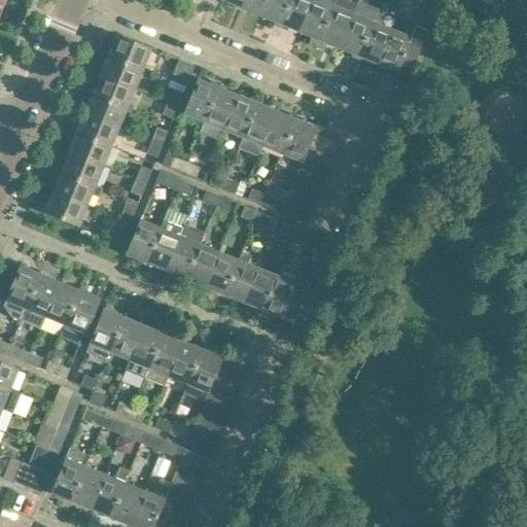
[(261,16),(268,0),(244,0),(241,7),(261,16)]
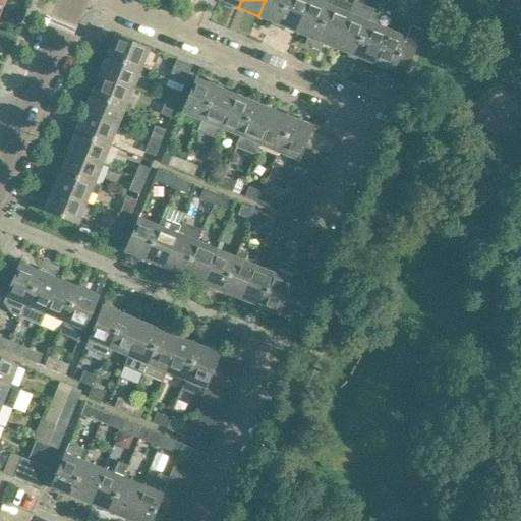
[(278,23),(287,0),(265,0),(258,16),(278,23)]
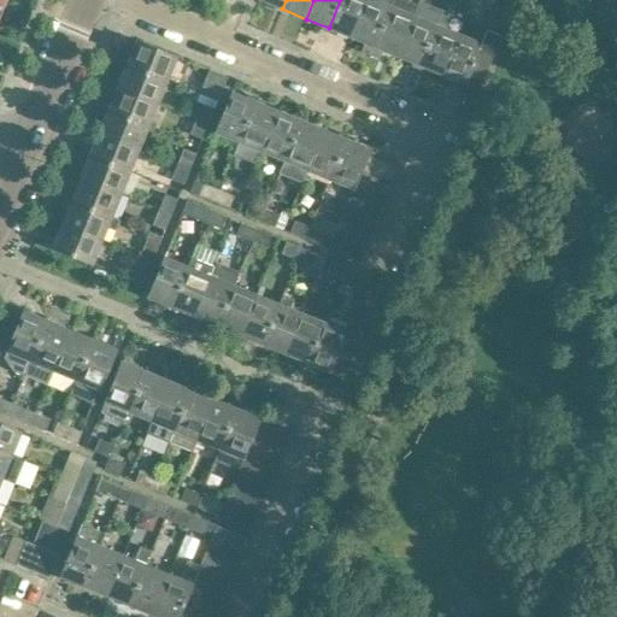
[(351,37),(366,0),(340,0),(329,28),(351,37)]
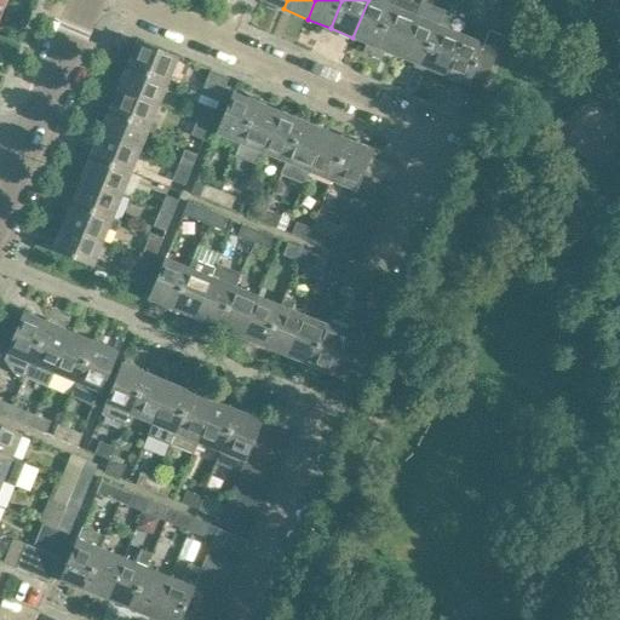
[(373,56),(395,0),(382,0),(368,0),(352,38),(366,42),(365,49),(366,53),(373,56)]
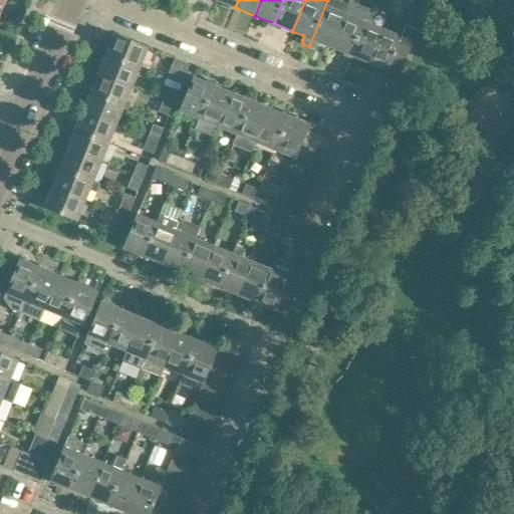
[(348,3),(339,0),(327,0),(309,46),(313,48),(317,46),(319,41),(330,46),(348,3)]
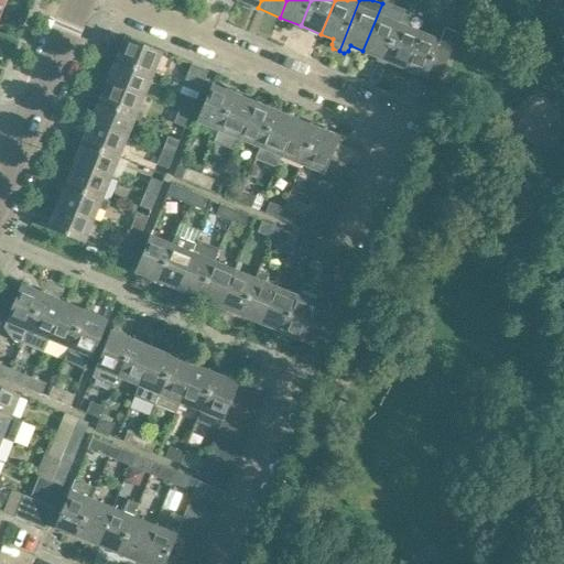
[(382,3),(362,51),(383,60),(404,9),(383,1),(382,3)]
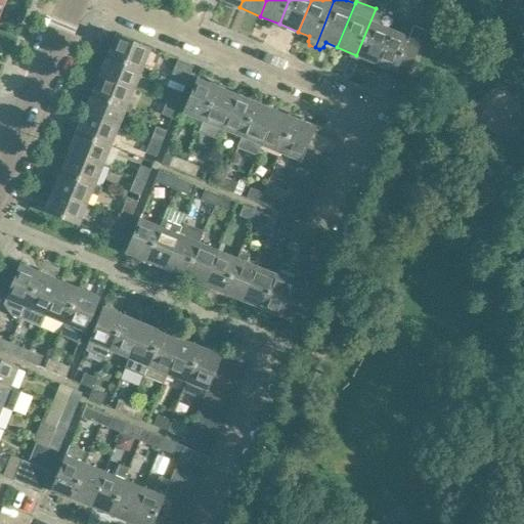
[(376,63),(390,28),(380,24),(385,12),(376,8),(356,55),(376,63)]
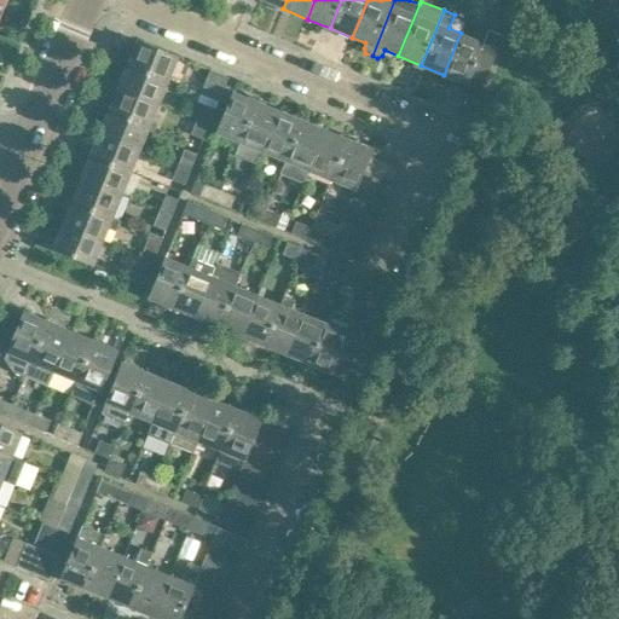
[(486,82),(505,35),(491,29),(485,42),(461,33),(444,75),(466,84),(466,85),(467,85),(470,76),(486,82)]
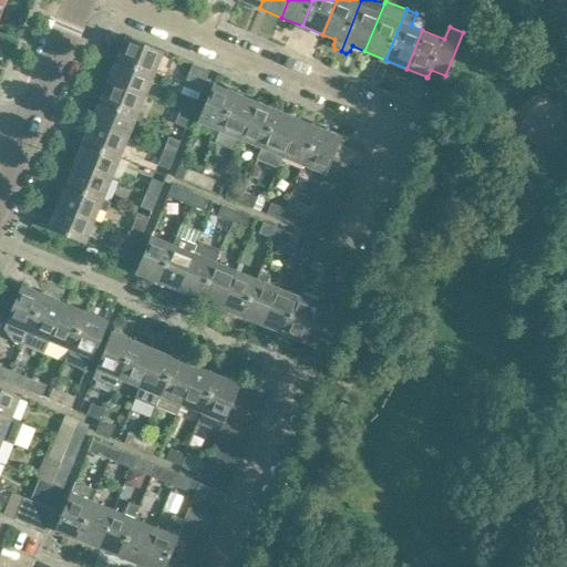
[(158,62),(163,52),(125,37),(124,39),(123,39),(117,39),(114,47),(117,51),(120,51),(116,59),(154,74),(158,62)]
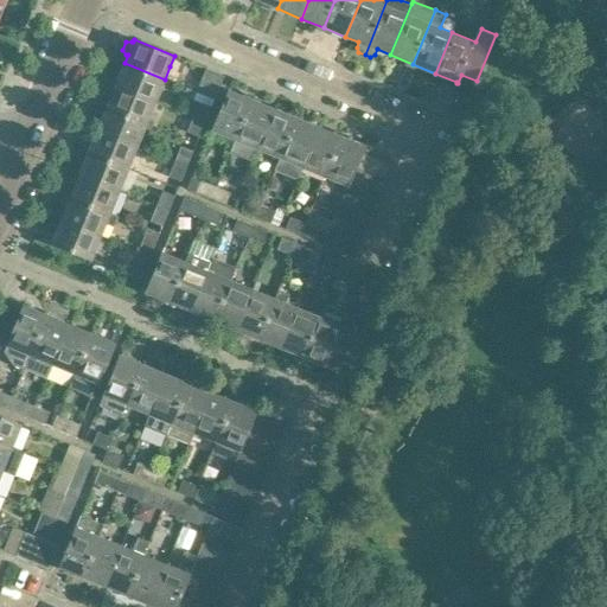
[(155,102),(165,80),(125,63),(115,85),(155,102)]
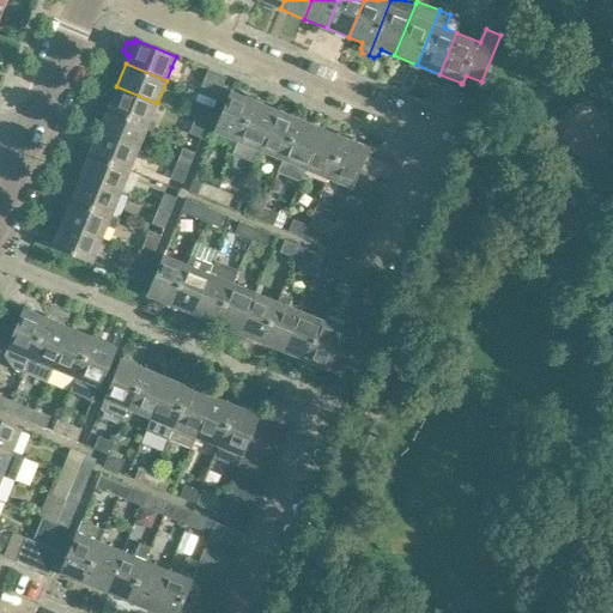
[(217,101),(226,77),(208,70),(199,93),(217,101)]
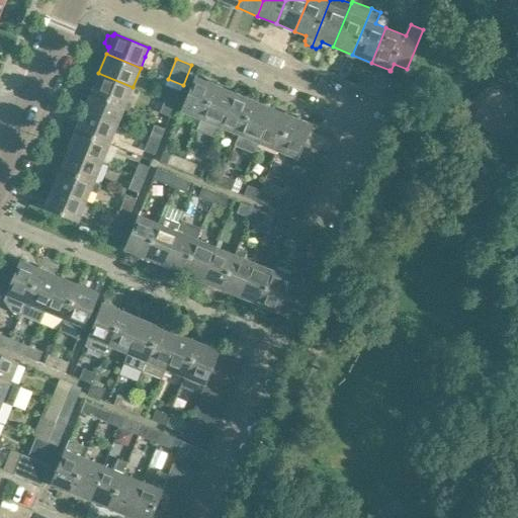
[(124,106),(133,87),(98,73),(90,93),(124,106)]
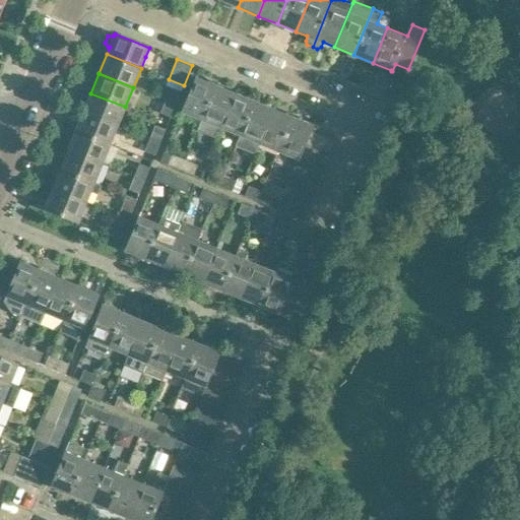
[(202,119),(216,85),(196,76),(182,111),(202,119)]
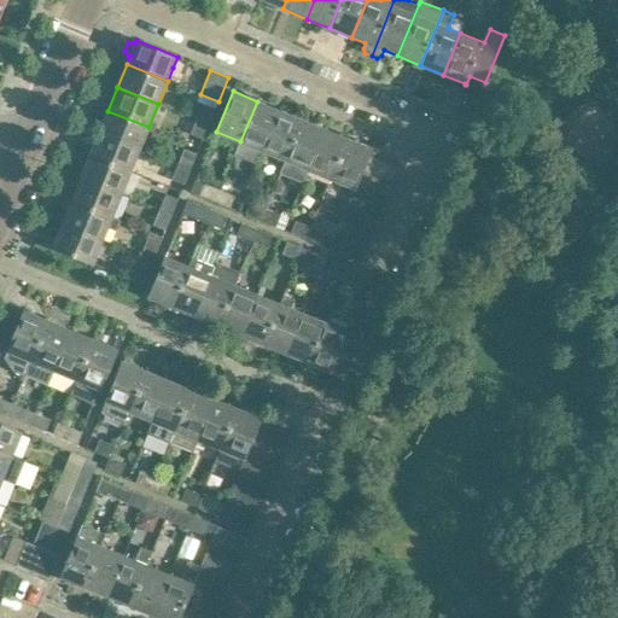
[(263,152),(280,110),(257,101),(240,141),(235,155),(255,163),(260,151),(263,152)]
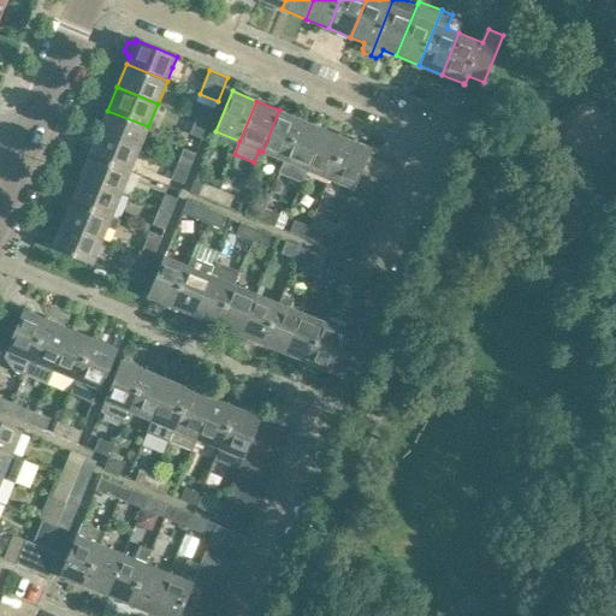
[(208,124),(215,107),(203,102),(196,119),(208,124)]
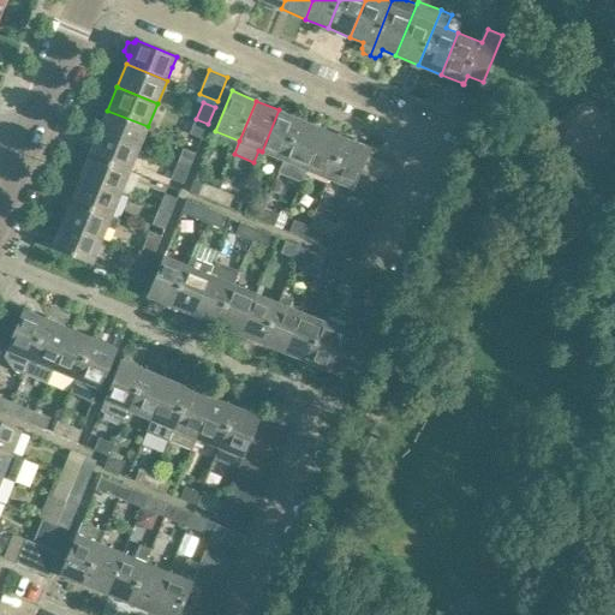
[(285,161),(302,119),(279,109),(262,151),(285,161)]
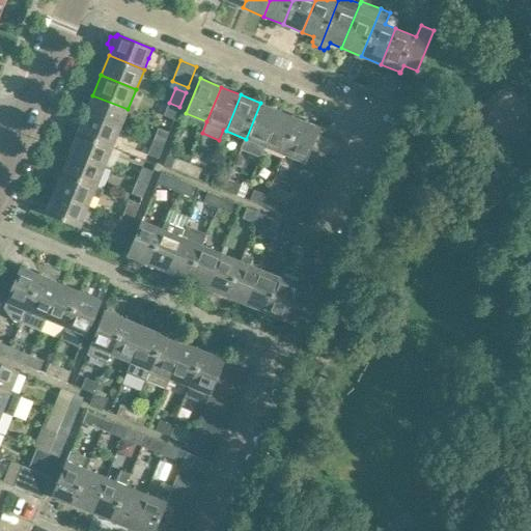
[(120,129),(128,109),(92,95),(85,114),(120,129)]
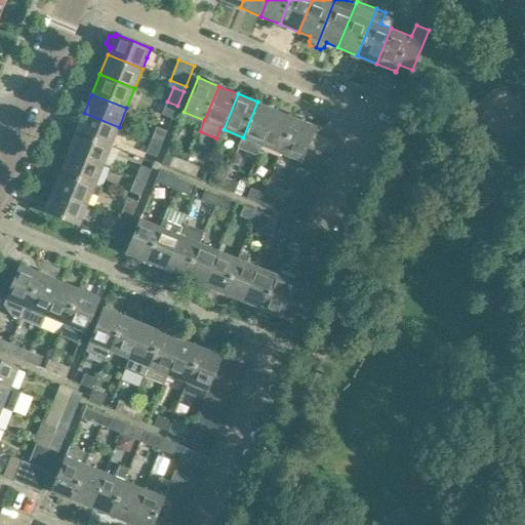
[(172,117),(177,106),(167,102),(162,113),(172,117)]
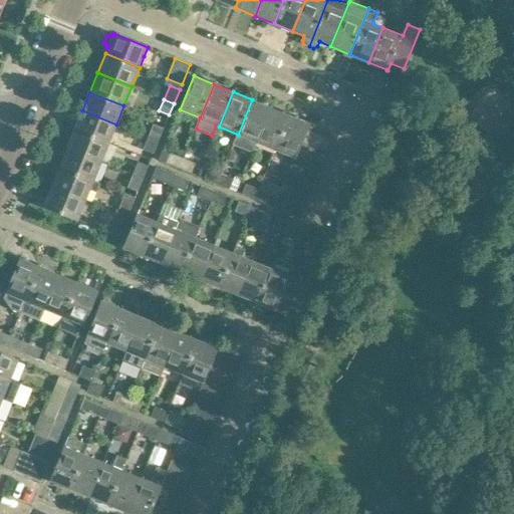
[(238,135),(233,145),(252,153),(256,142),(270,107),(252,99),(238,135)]
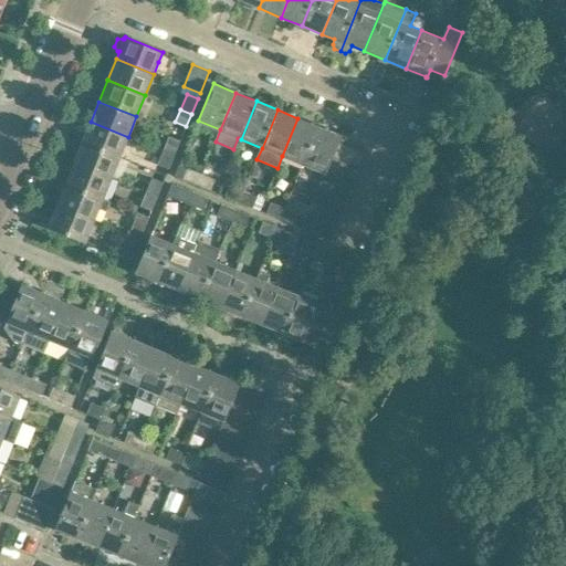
[(303,165),(318,126),(297,118),(282,156),(303,165)]
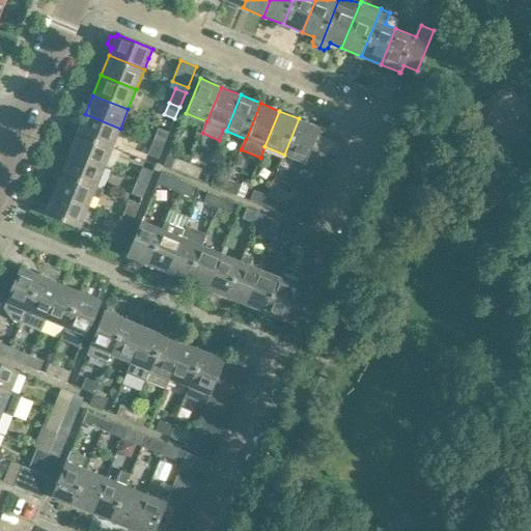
[(112,148),(120,129),(85,114),(77,134),(112,148)]
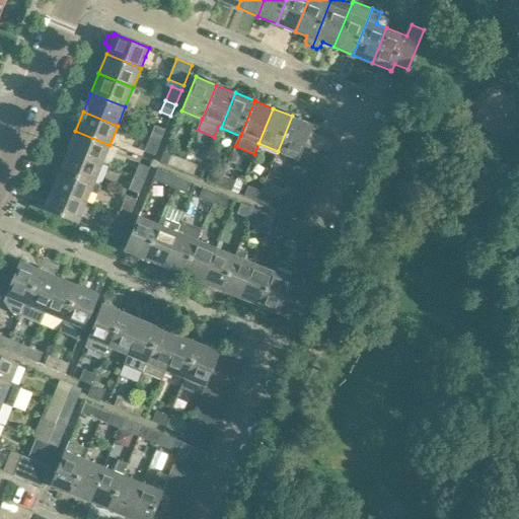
[(304,143),(309,131),(312,124),(292,116),(278,151),(298,159),(300,153),(304,143)]
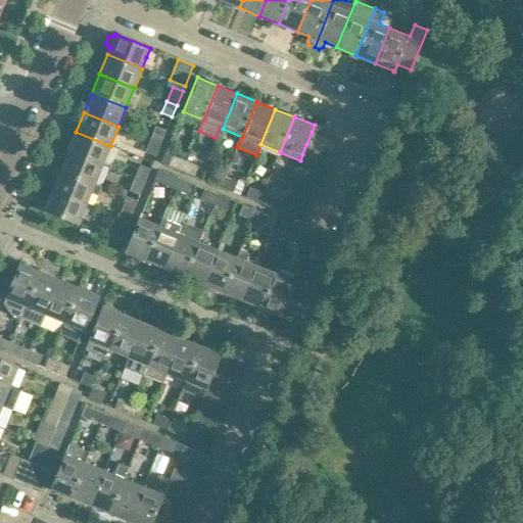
[(160,144),(167,130),(156,126),(151,140),(160,144)]
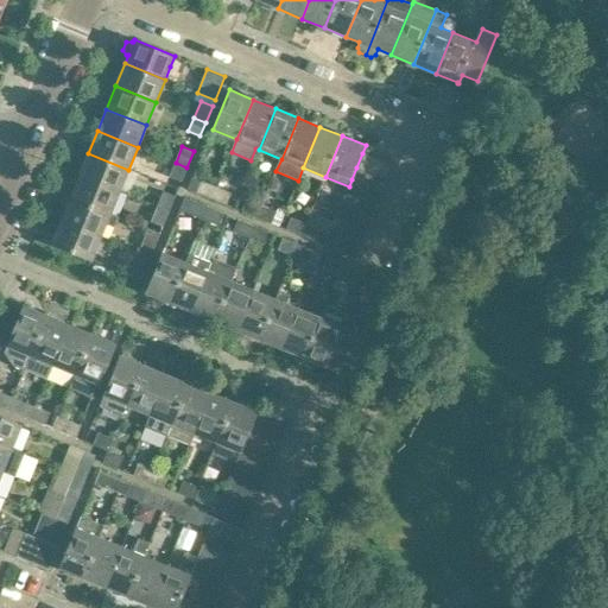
[(119,191),(128,170),(88,153),(78,175),(119,191)]
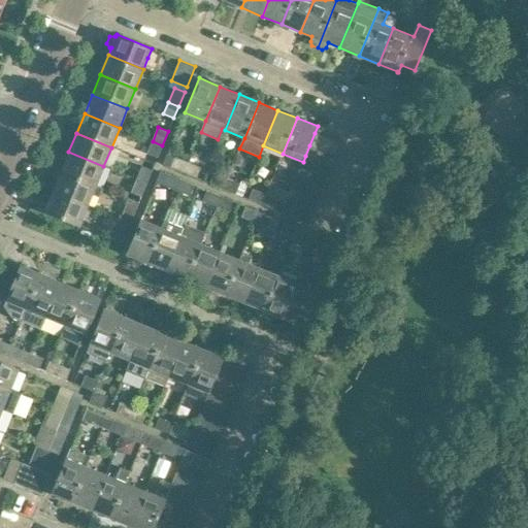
[(341,144),(322,136),(315,133),(309,145),(336,156),(341,144)]
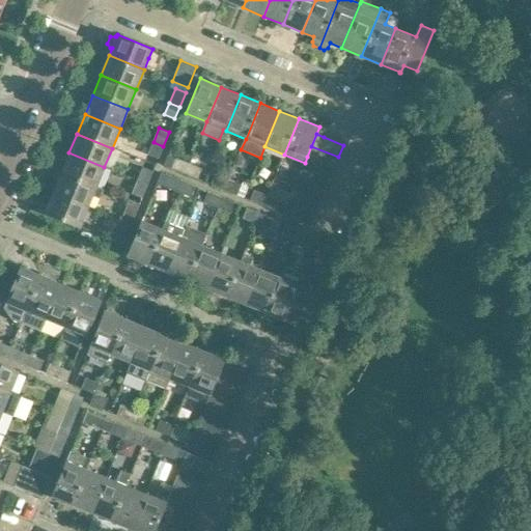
[(158,158),(163,146),(154,142),(148,154),(158,158)]
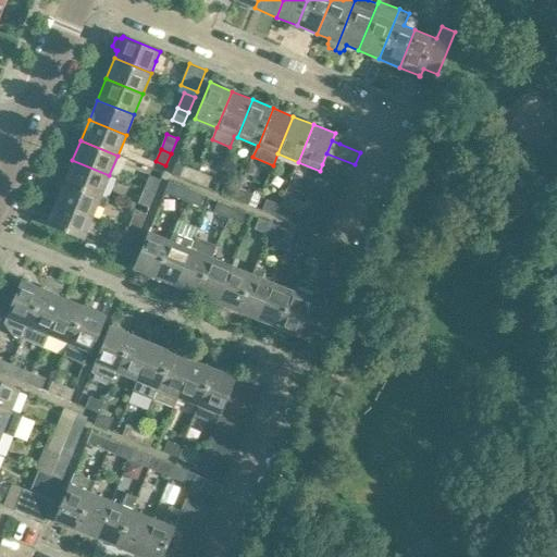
[(355,164),(326,153),(322,164),(350,176),(355,164)]
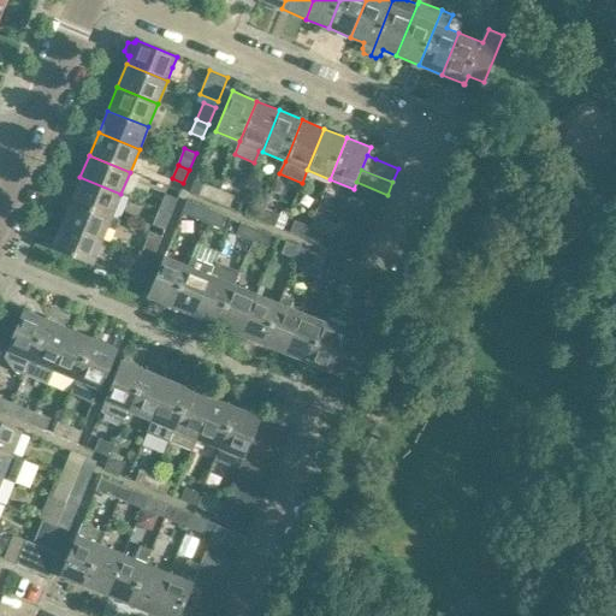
[(112,217),(112,215),(120,194),(80,177),(71,200),(112,217)]
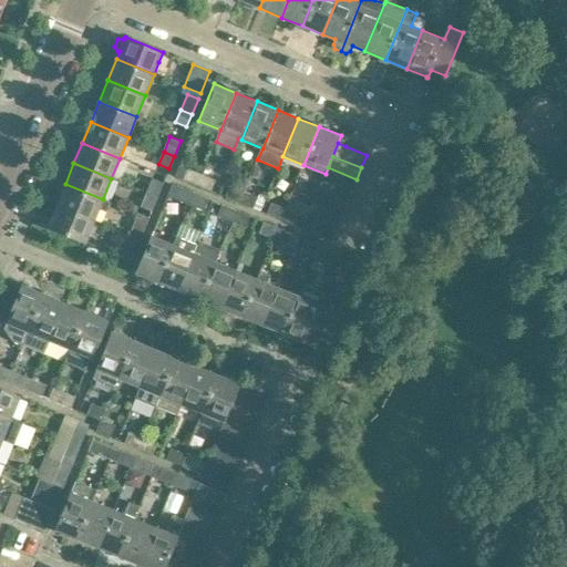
[(357,179),(328,167),(326,174),(322,181),(351,193),(357,179)]
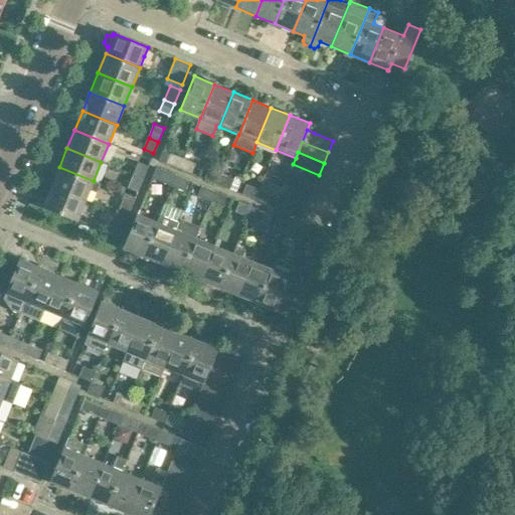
[(180,168),(184,158),(171,153),(167,162),(180,168)]
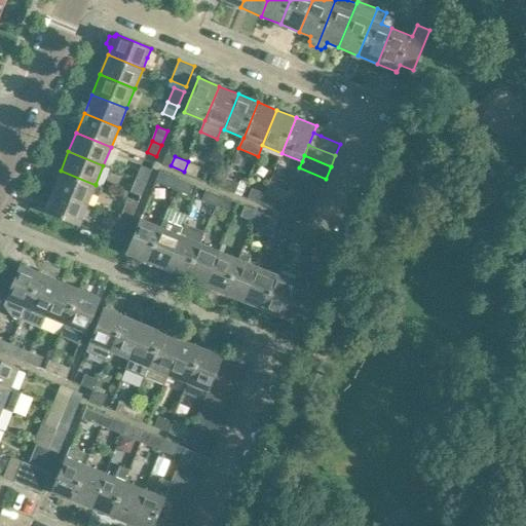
[(196,177),(200,166),(188,161),(184,172),(196,177)]
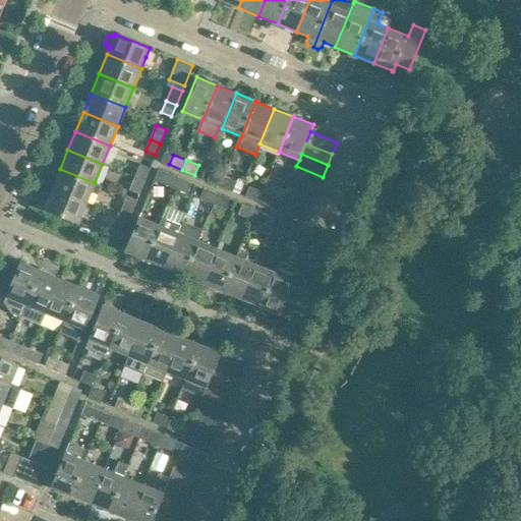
[(145,182),(151,168),(140,164),(134,178),(145,182)]
